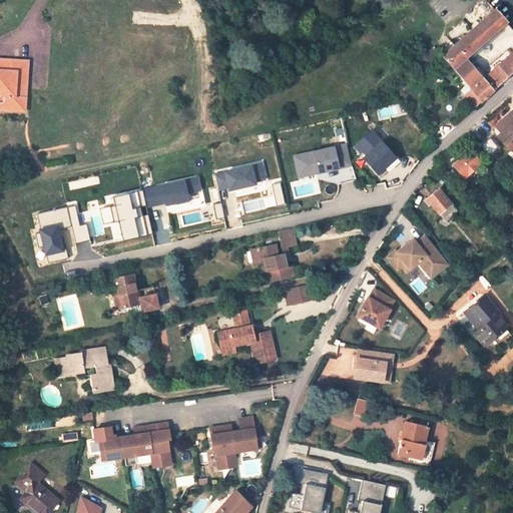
[(465,59),(506,23),(494,10),(453,46),(449,41),(441,47),(446,53),(442,56),(470,89),(482,78),(465,59)]
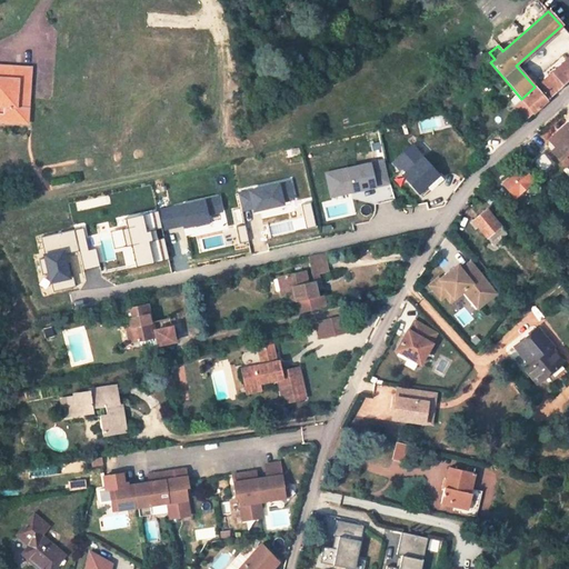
[(481,52),(463,69),(470,76),(488,60),(481,52)]
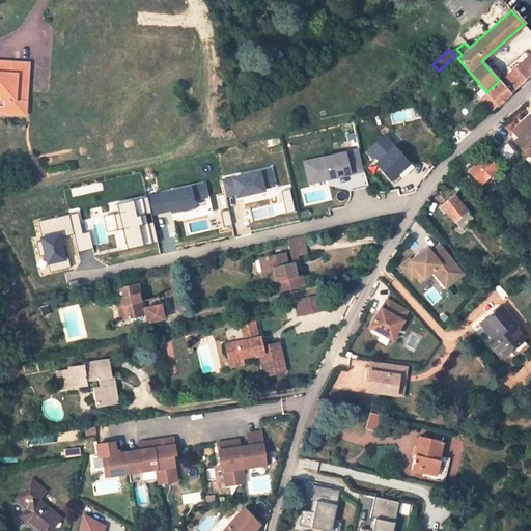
[(530,54),(514,68),(525,81),(530,75),(530,54)]
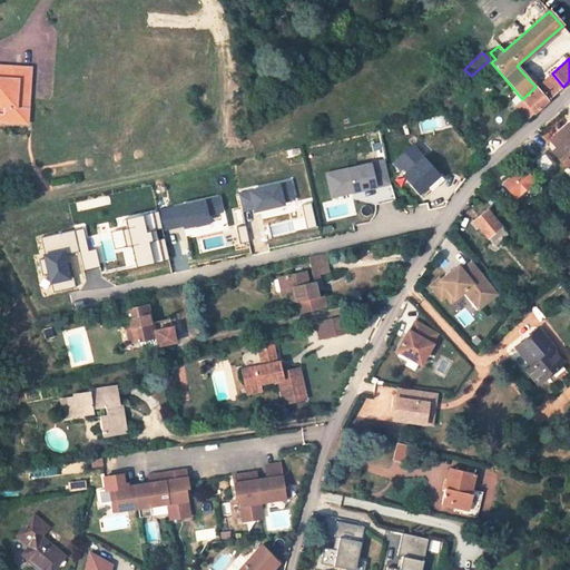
[(27,123),(30,69),(0,66),(0,106),(3,106),(2,121),(27,123)]
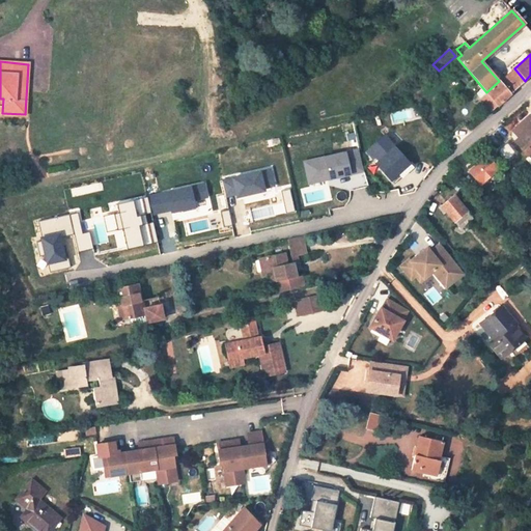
[(492,111),(525,81),(514,68),(500,82),(499,81),(486,92),(479,99),(492,111)]
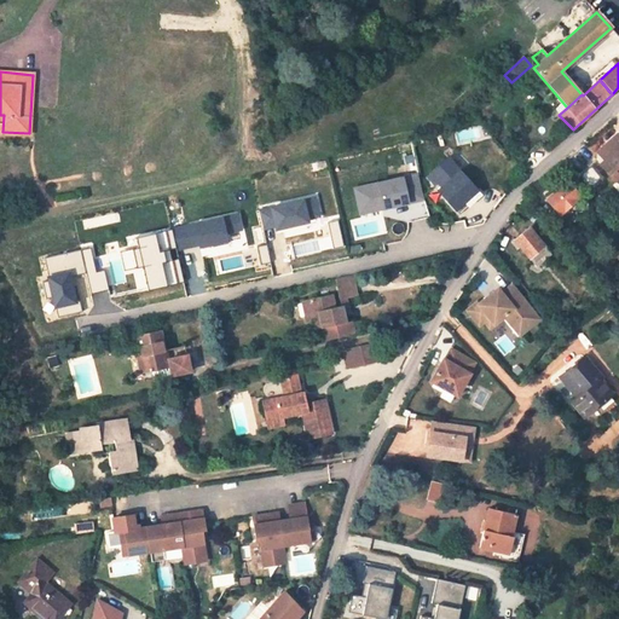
[(617,183),(618,180),(618,138),(615,134),(600,149),(607,157),(605,161),(600,165),(617,183)]
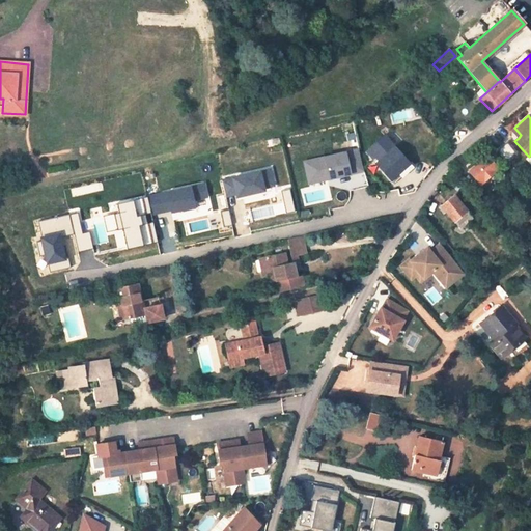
[(521,135),(514,128),(511,131),(519,138),(521,135)]
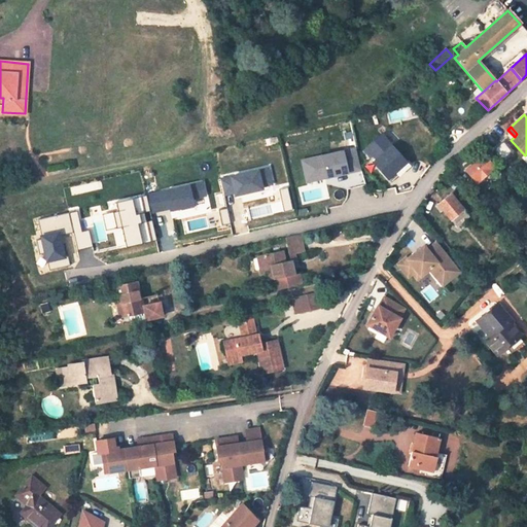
[(352,131),(344,133),(345,140),(353,138),(352,131)]
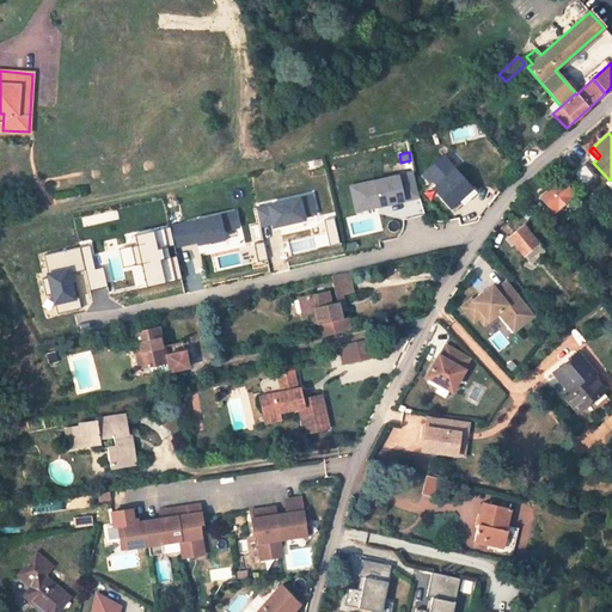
[(475,194),(442,157),(424,172),(436,185),(433,189),(450,207),(459,200),(463,204),(475,194)]
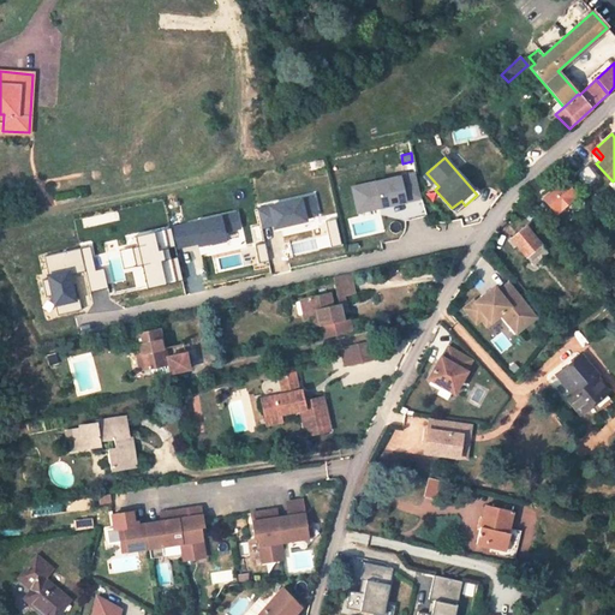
[(416,173),(352,187),(358,213),(422,198),(416,173)]
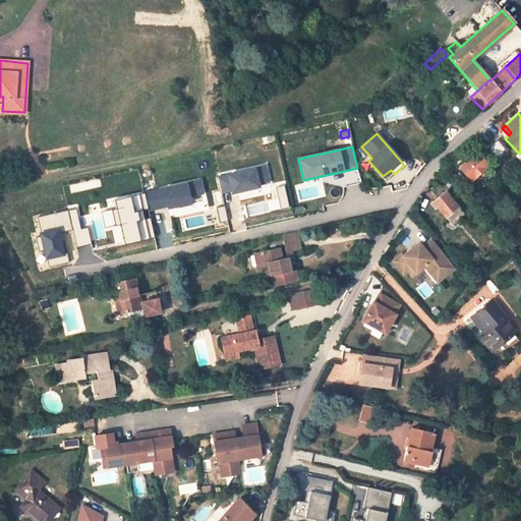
[(477,151),(458,167),(471,181),(489,165),(477,151)]
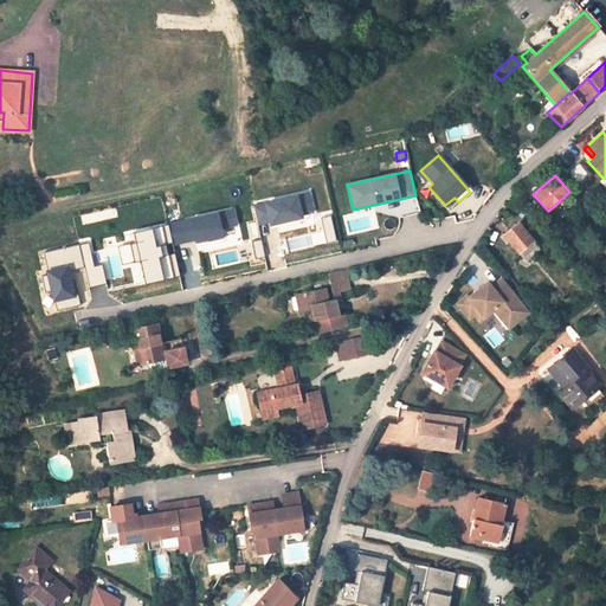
[(308,193),(253,206),(258,224),(270,221),(270,224),(302,217),(301,214),(313,212),(308,193)]
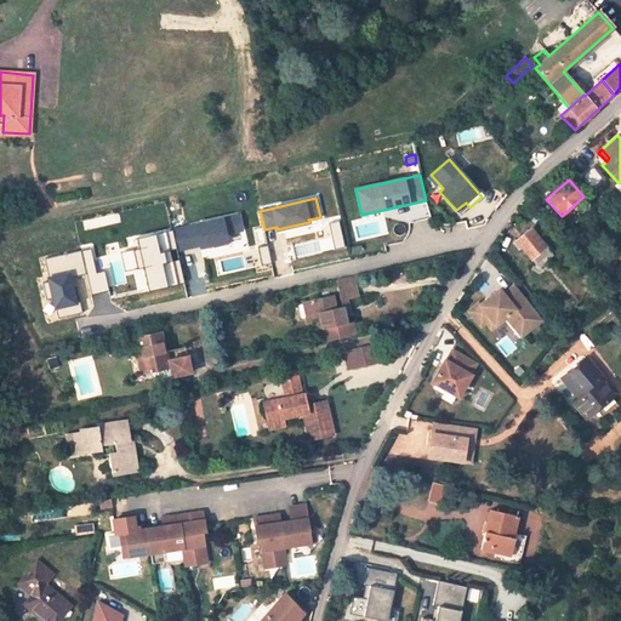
[(239,215),(172,229),(177,250),(201,245),(201,248),(228,241),(226,233),(241,229),(239,215)]
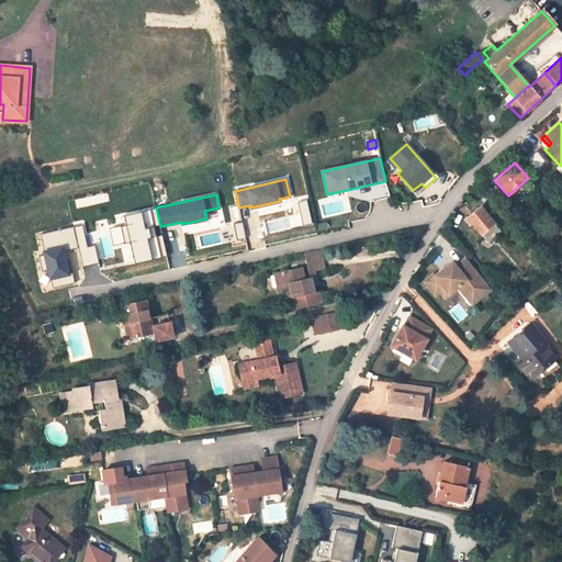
[(306,200),(298,202),(303,225),(312,223),(306,200)]
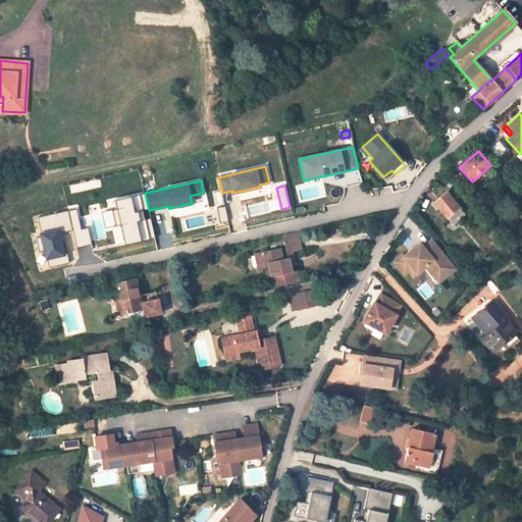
[(149,210),(145,193),(115,200),(117,209),(101,212),(105,227),(120,224),(125,244),(155,238),(149,210)]
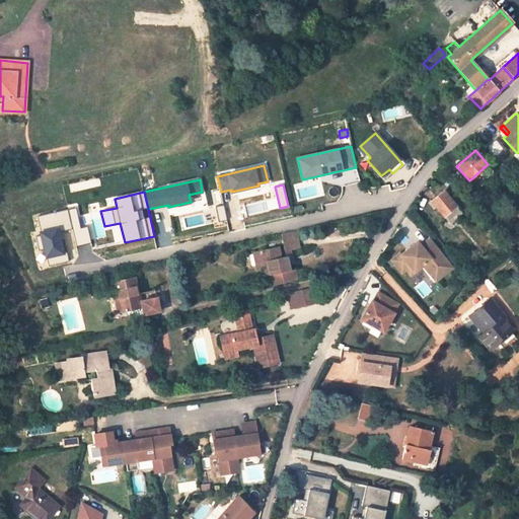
[(461,213),(443,192),(432,201),(449,222),(461,213)]
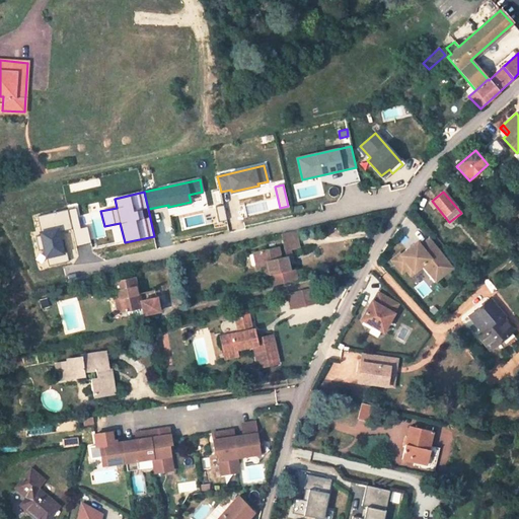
[(224,205),(216,207),(219,221),(227,220),(224,205)]
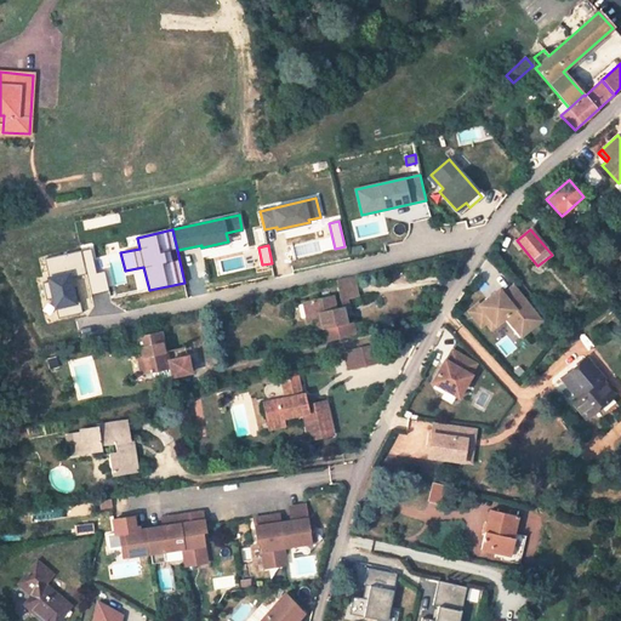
[(91,249),(81,250),(86,273),(91,295),(109,290),(104,271),(97,273),(91,249)]
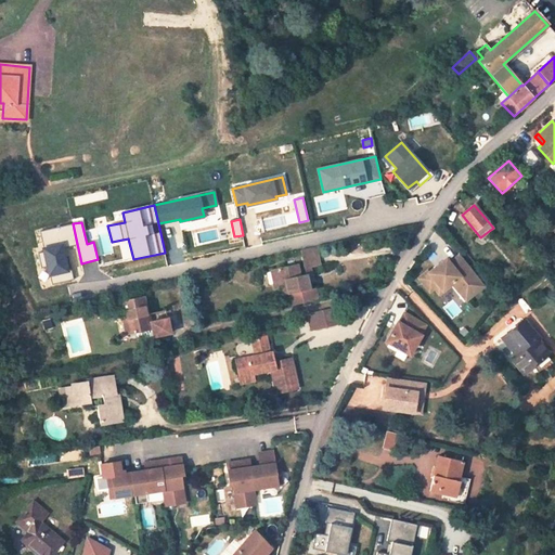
[(73,223),(40,231),(44,252),(38,253),(41,267),(48,266),(52,284),(74,279),(72,269),(69,270),(64,247),(77,244),(73,223)]
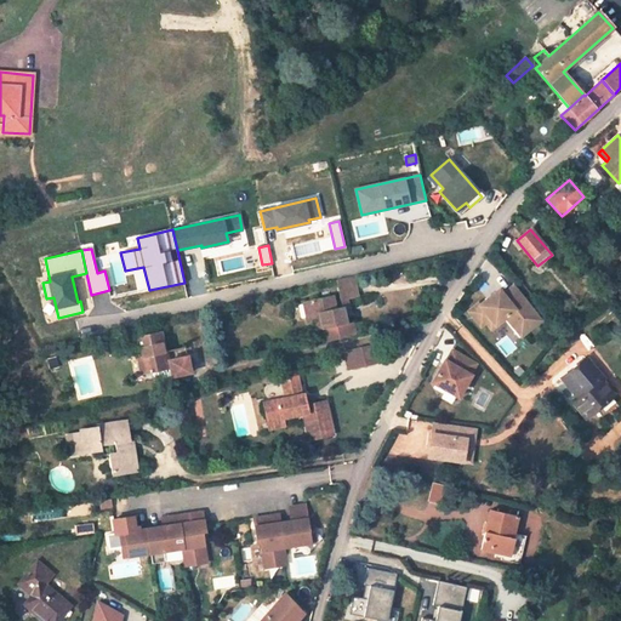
[(336,279),(342,301),(347,300),(358,297),(353,275),(336,279)]
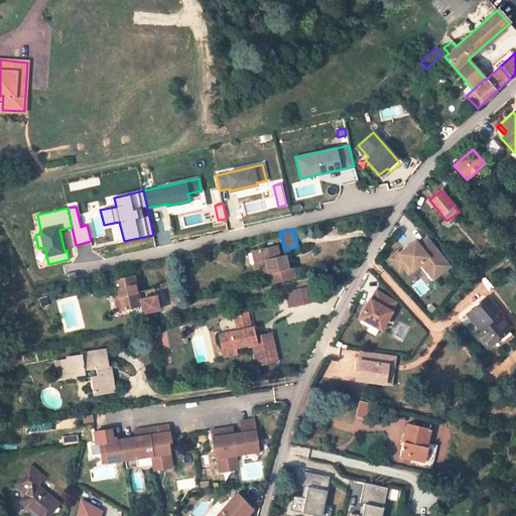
[(420,264),(422,262),(428,270),(429,269),(436,278),(449,267),(426,238),(418,245),(415,241),(399,254),(397,253),(389,259),(399,272),(403,269),(407,266),(412,271),(420,264)]
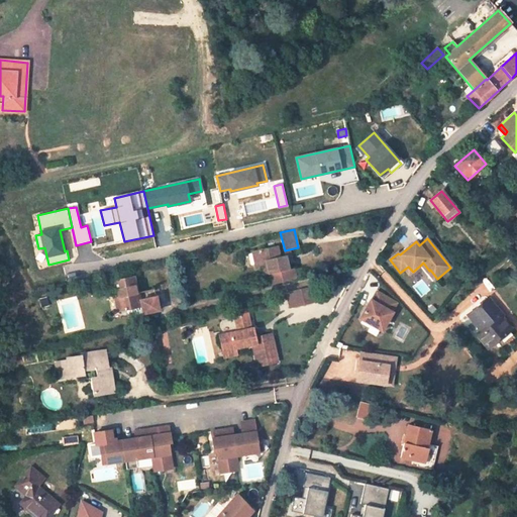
[(267,265),(269,275),(271,285),(296,280),(294,269),(289,270),(288,264),(286,255),(279,257),(277,246),(252,252),(255,268),(262,267),(267,265)]
